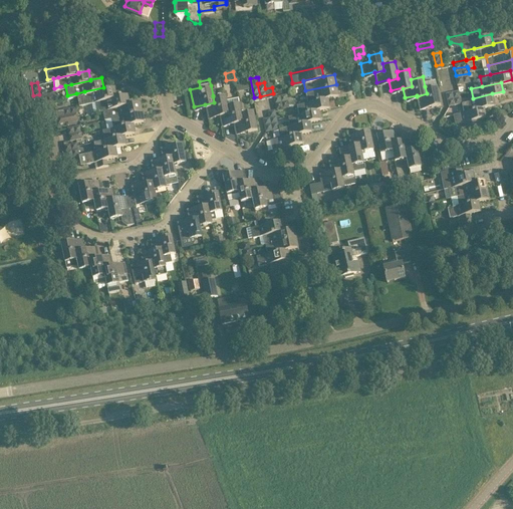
[(84,91),(76,93),(78,102),(96,99),(96,98),(116,94),(114,84),(103,87),(84,91)]
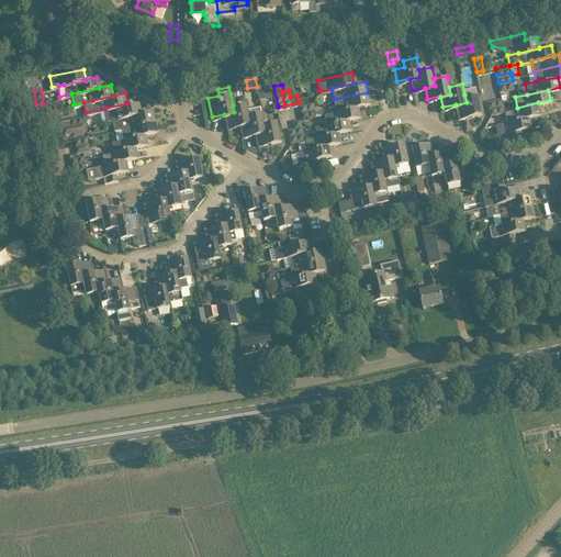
[(370,102),(368,92),(334,99),(336,110),(358,104),(370,102)]
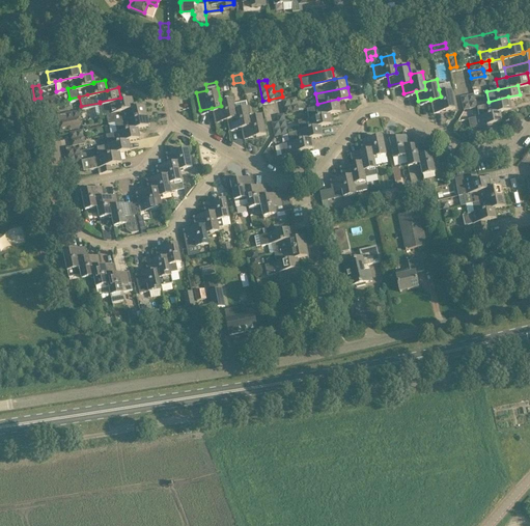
[(451,87),(439,89),(441,97),(430,100),(433,109),(454,105),(451,87)]
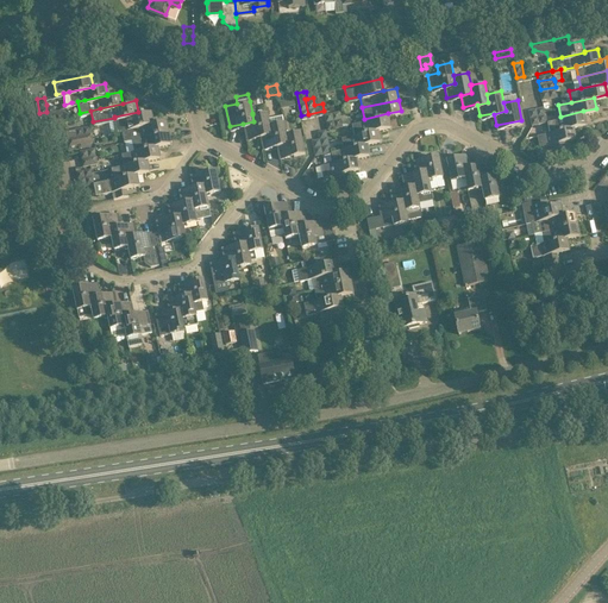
[(543,104),(536,105),(539,120),(546,118),(543,104)]
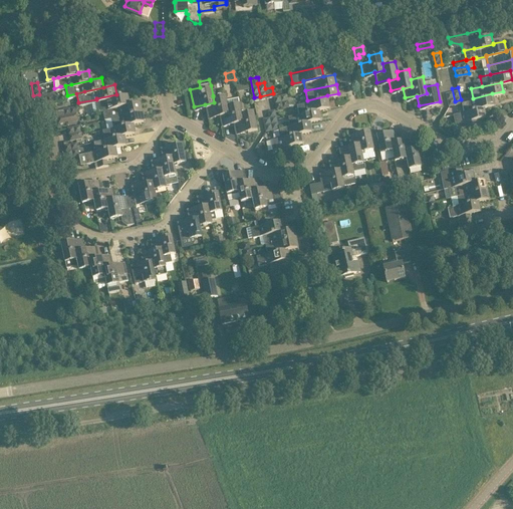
[(448,102),(455,101),(452,88),(446,89),(448,102)]
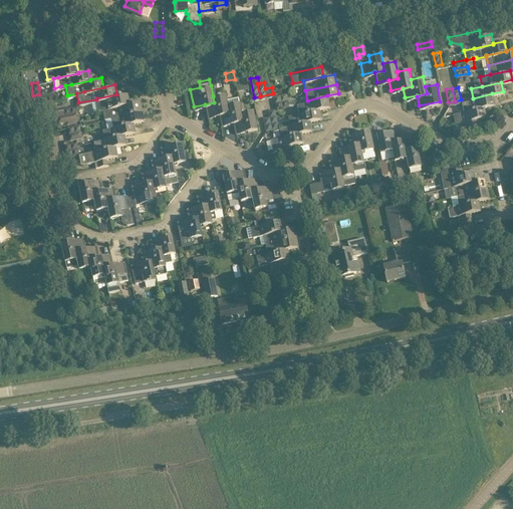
[(285,90),(273,93),(274,100),(287,97),(285,90)]
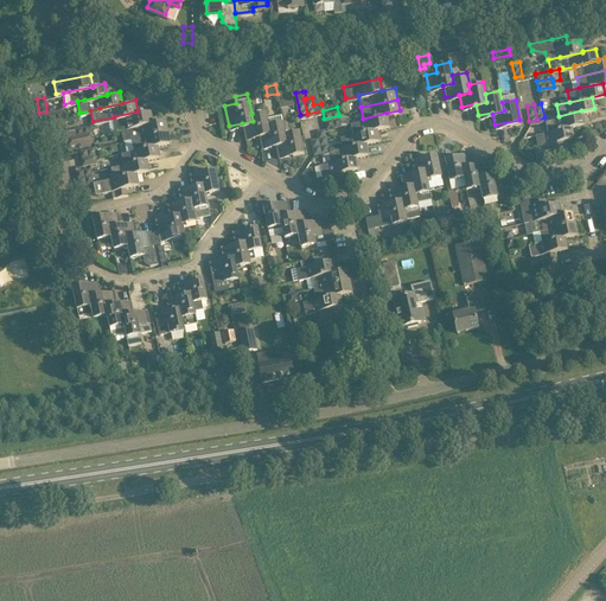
[(62,108),(55,109),(56,117),(57,125),(64,123),(62,108)]
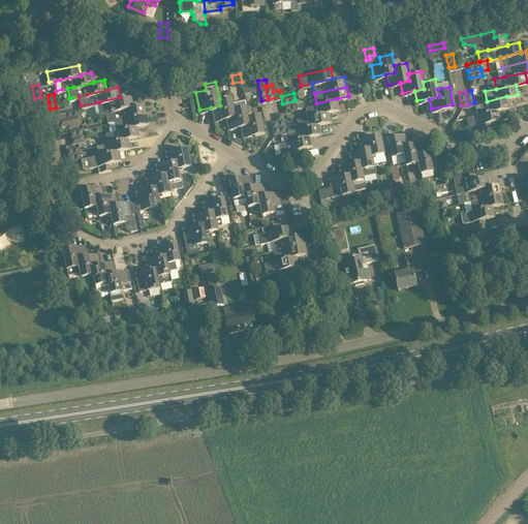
[(101,112),(105,111),(112,110),(132,104),(130,95),(120,97),(99,101),(99,102),(101,112)]
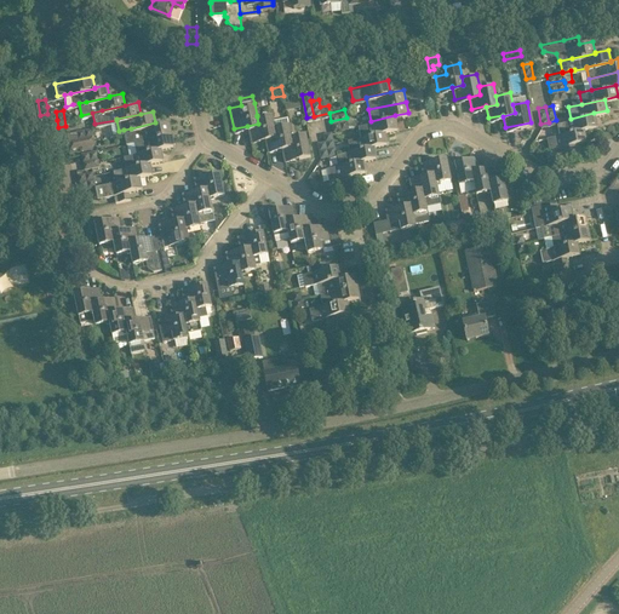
[(271,113),(257,116),(258,124),(247,126),(251,138),(264,136),(276,133),(274,125),(275,125),(273,116),(271,113)]
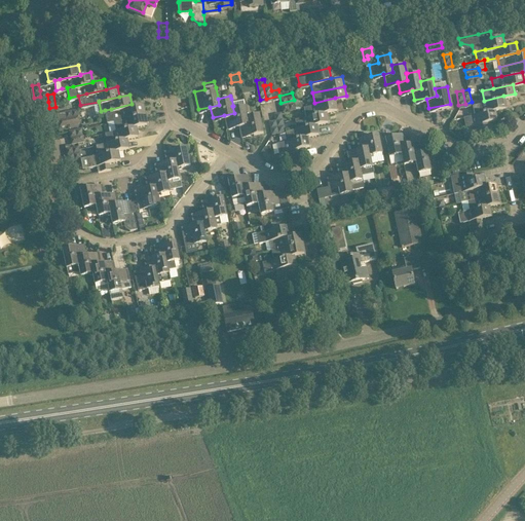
[(505,106),(503,96),(484,101),(473,103),(475,112),(475,113),(495,108),(505,106)]
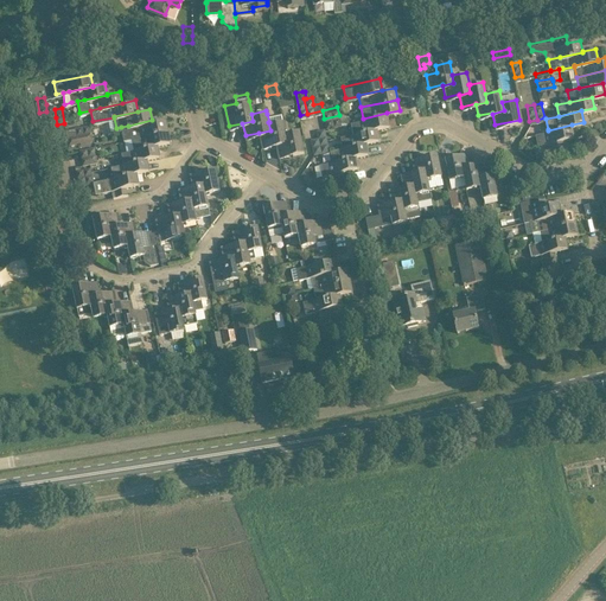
[(280,112),(267,114),(269,122),(268,122),(270,130),(259,133),(261,145),(275,142),(286,140),(285,132),(282,120),(280,112)]
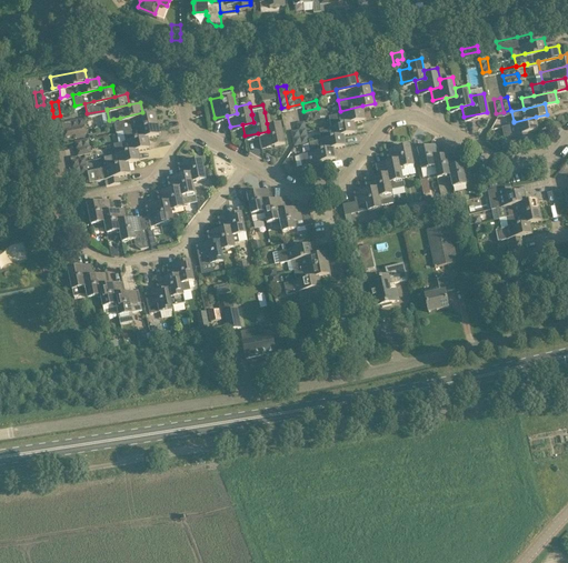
[(340,111),(329,113),(331,124),(352,119),(365,117),(362,106),(340,111)]
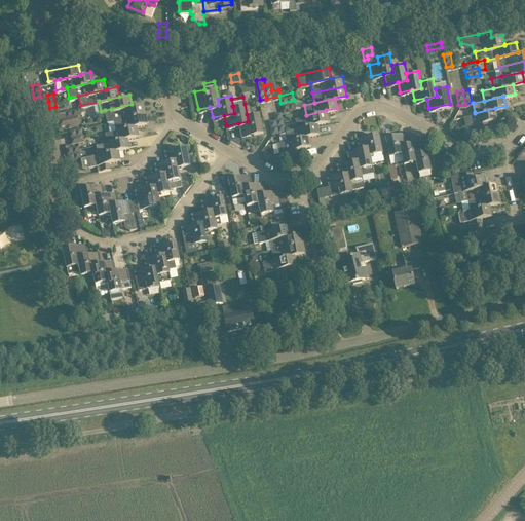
[(283,108),(295,106),(294,100),(280,103),(283,108)]
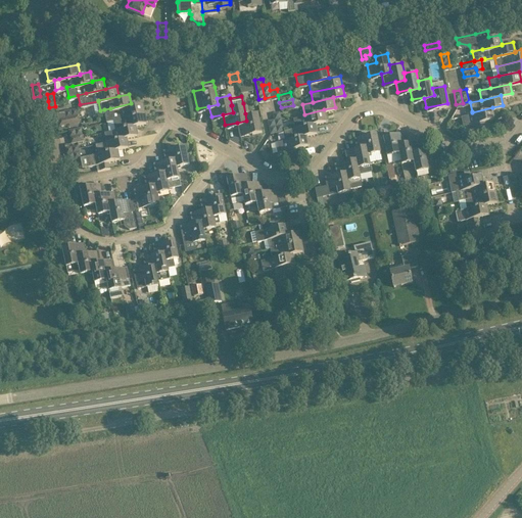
[(110,108),(112,118),(144,111),(142,101),(131,103),(110,108)]
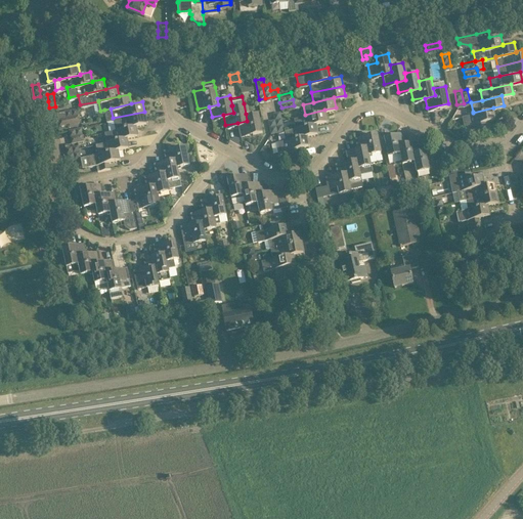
[(79,112),(77,105),(63,107),(66,115),(79,112)]
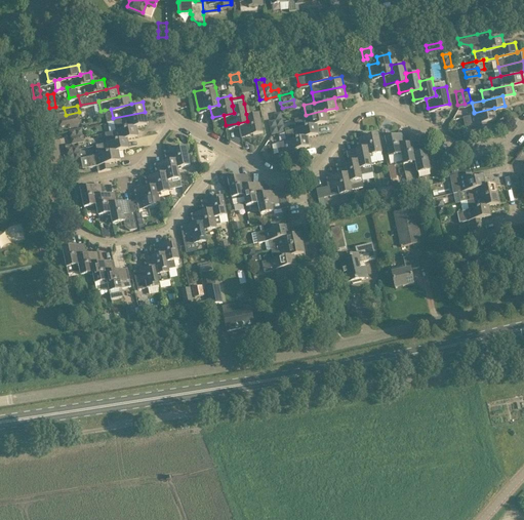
[(474,113),(474,112),(462,114),(465,124),(468,123),(469,129),(486,126),(485,120),(496,118),(494,108),(474,113)]
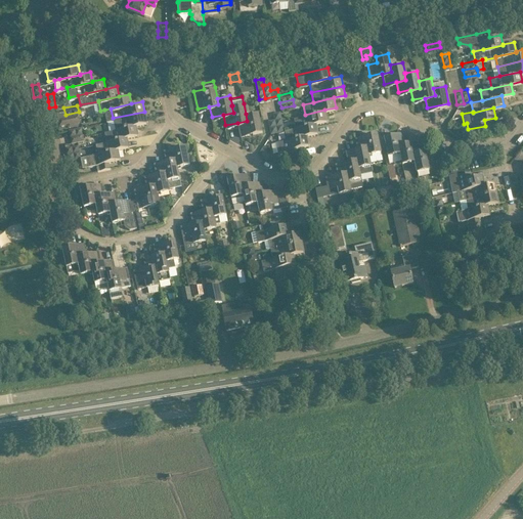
[(274,117),(275,123),(281,122),(280,117),(279,112),(279,109),(273,110),(274,117)]
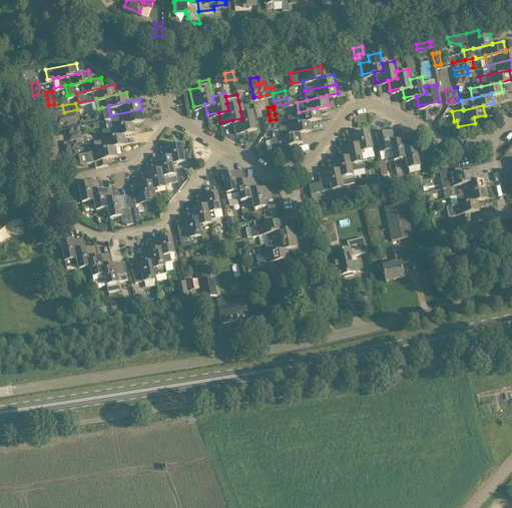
[(299,112),(288,114),(289,123),(309,119),(320,116),(318,107),(299,112)]
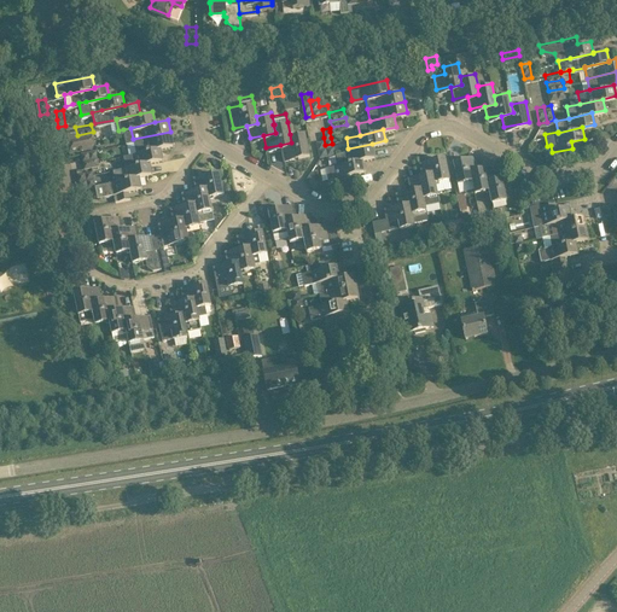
[(70,144),(79,143),(94,139),(93,132),(77,135),(68,137),(70,144)]
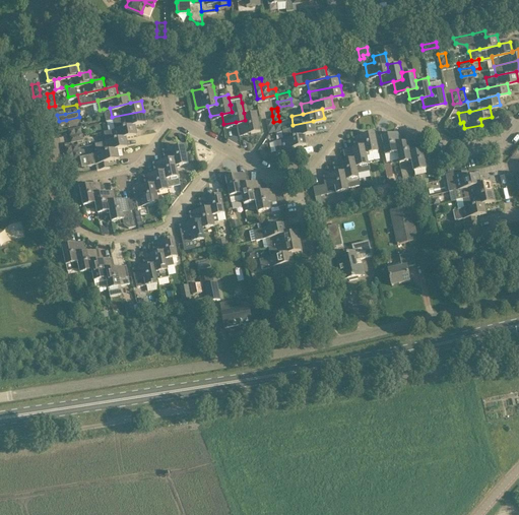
[(112,117),(114,126),(114,127),(134,122),(134,123),(145,120),(143,111),(112,117)]
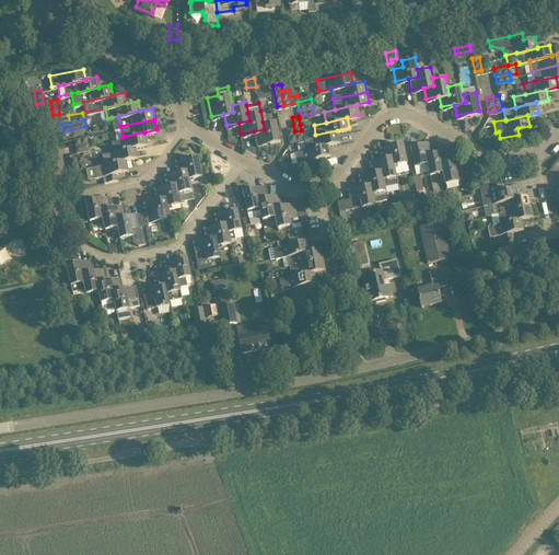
[(264,129),(254,131),(256,142),(280,138),(276,119),(263,122),(264,129)]
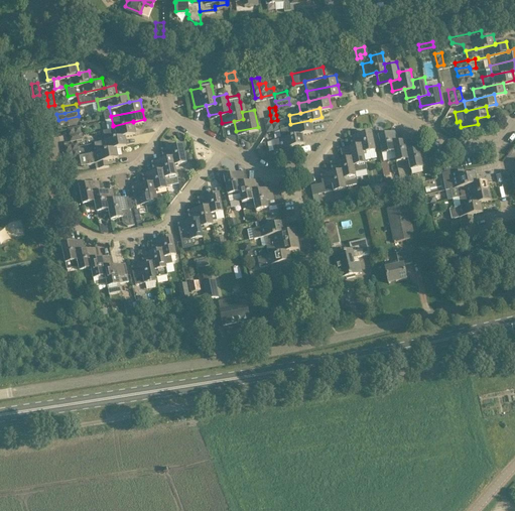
[(266,128),(273,127),(271,121),(270,115),(264,116),(266,128)]
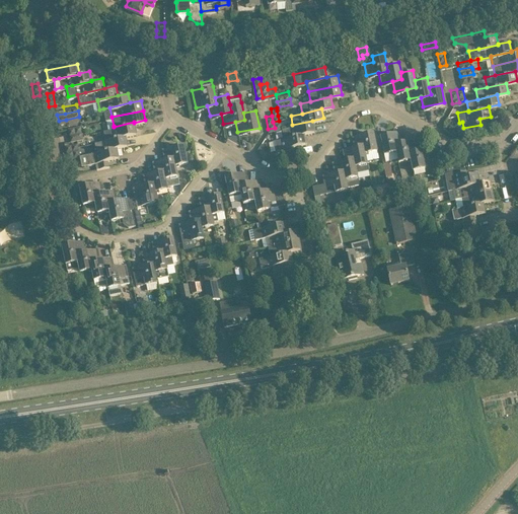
[(292,125),(282,127),(284,136),(304,132),(314,130),(312,121),(292,125)]
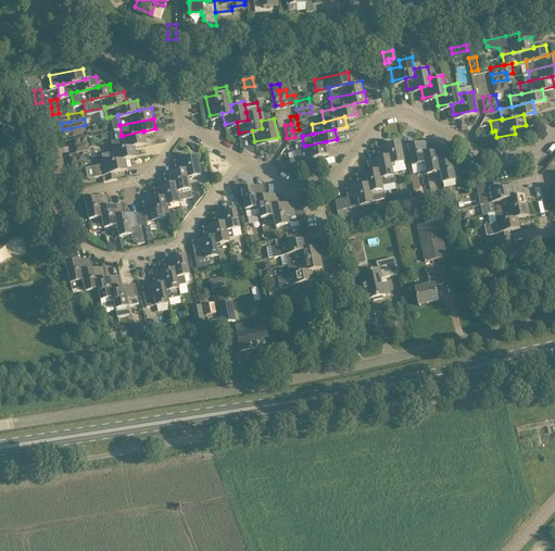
[(110,138),(112,148),(135,143),(146,141),(143,132),(143,130),(122,136),(122,135),(110,138)]
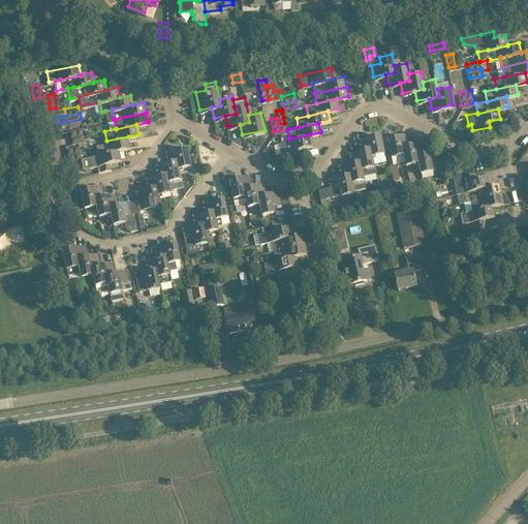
[(68,128),(70,134),(83,132),(82,125),(68,128)]
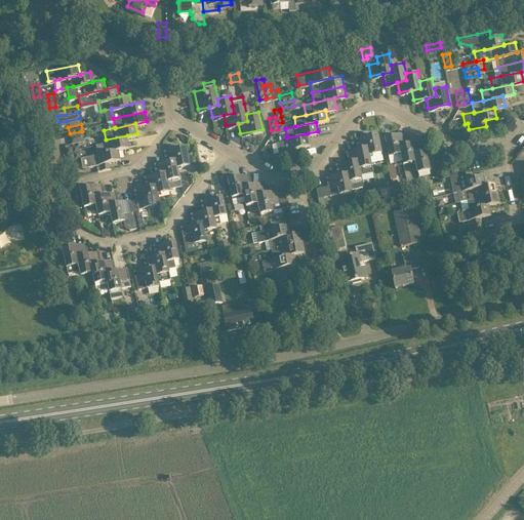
[(388,153),(400,151),(399,144),(408,142),(408,141),(406,130),(385,135),(388,153)]
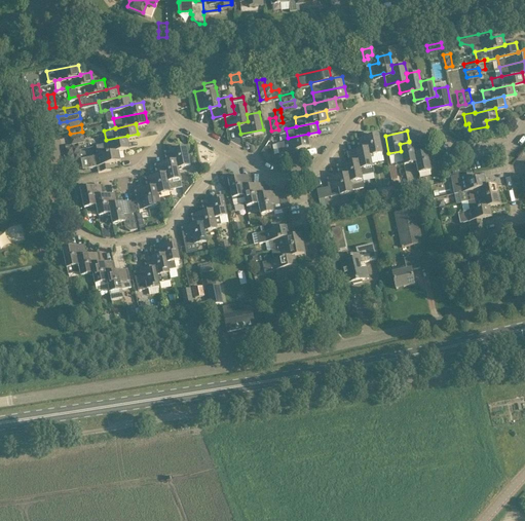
[(83,138),(82,132),(70,134),(71,140),(83,138)]
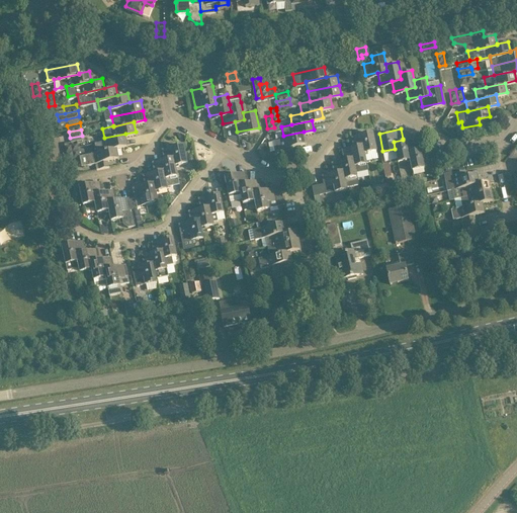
[(363,150),(375,147),(372,130),(351,134),(353,145),(362,144),(363,150)]
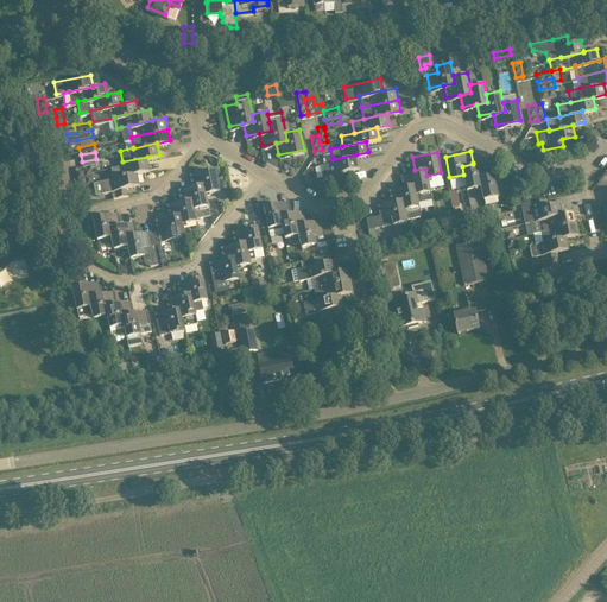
[(330,172),(333,178),(347,176),(346,169),(359,166),(356,154),(333,159),(320,162),(322,173),(330,172)]
